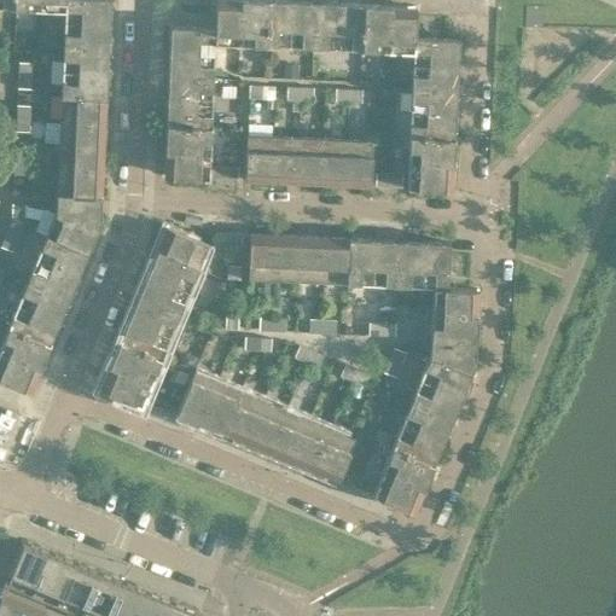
[(0,0),(0,9),(17,11),(17,0),(0,0)]
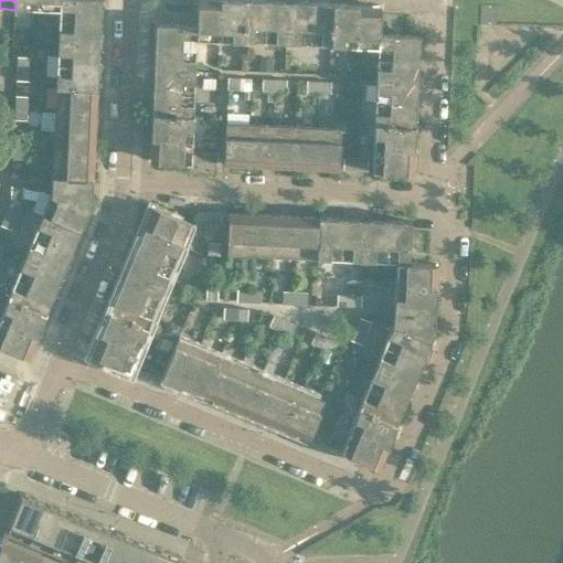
[(16,0),(16,10),(61,12),(62,0),(16,0)]
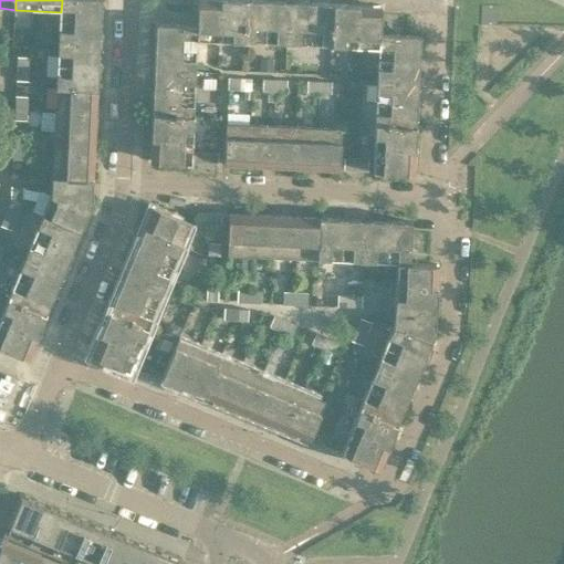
[(98,92),(101,41),(103,0),(97,0),(62,0),(61,12),(58,90),(98,92)]
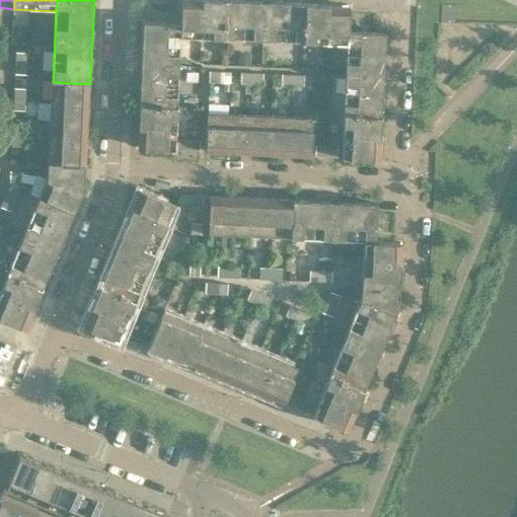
[(223,40),(224,2),(188,0),(182,0),(181,25),(181,38),(223,40)]
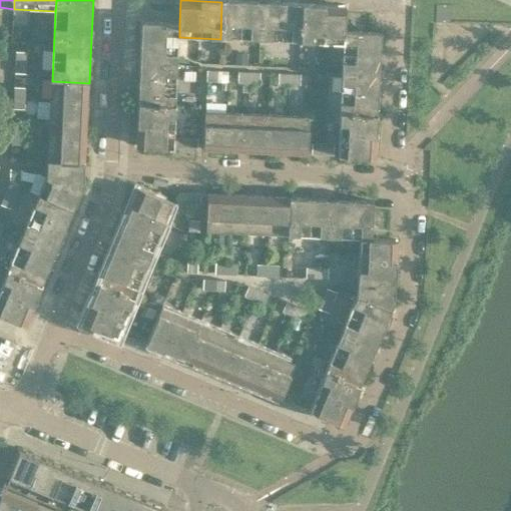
[(262,41),(264,4),(221,2),(220,39),(262,41)]
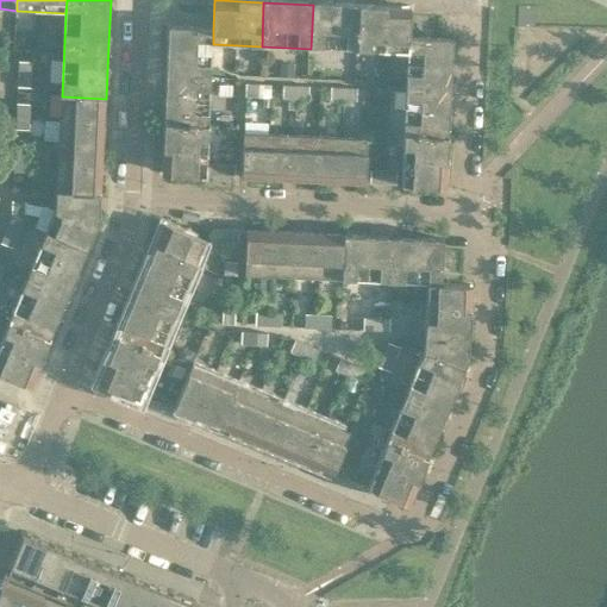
[(360,51),(362,6),(313,5),(311,49),(360,51)]
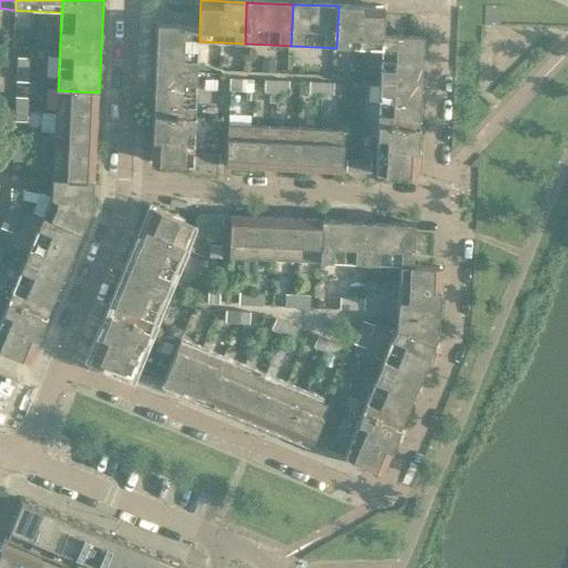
[(383,37),(384,16),(384,8),(339,6),(336,48),(382,50),(383,37)]
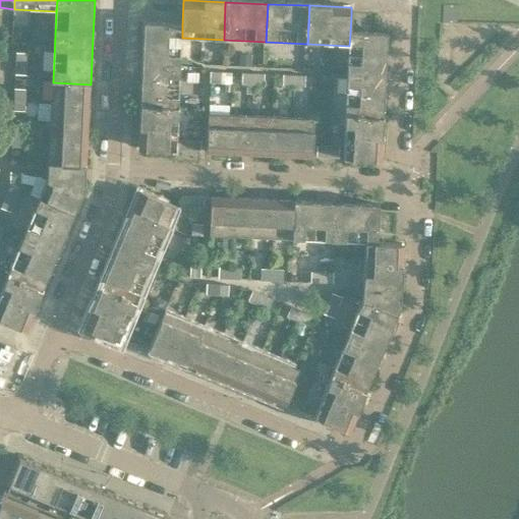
[(180,68),(182,38),(182,25),(145,23),(142,66),(180,68)]
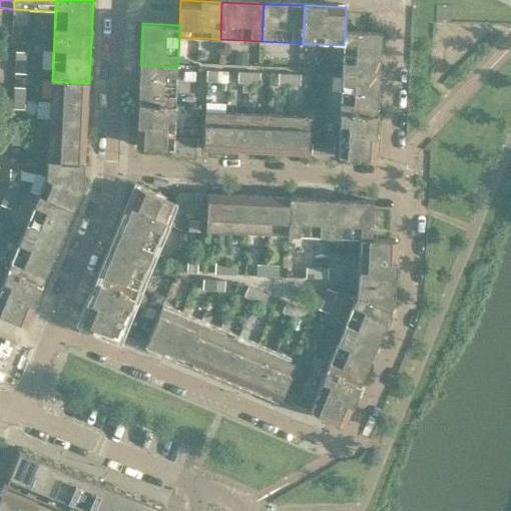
[(380,76),(381,57),(382,34),(345,33),(344,45),(343,75),(380,76)]
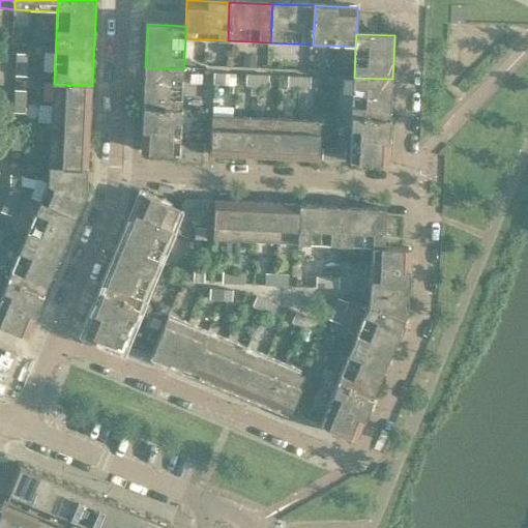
[(28,67),(28,56),(18,55),(17,66),(28,67)]
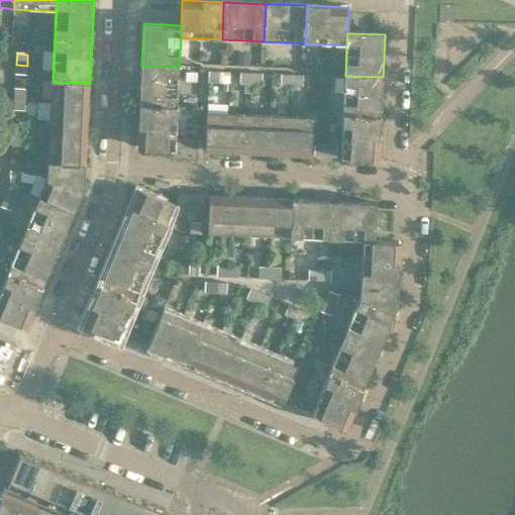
[(26,77),(27,66),(16,65),(16,76),(26,77)]
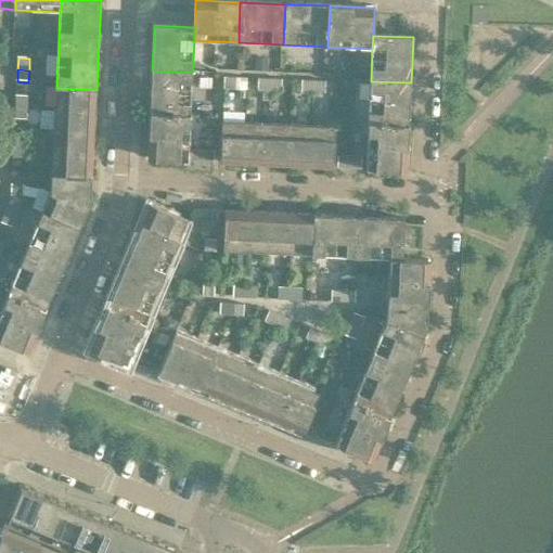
[(191,117),(192,73),(152,71),(150,115),(191,117)]
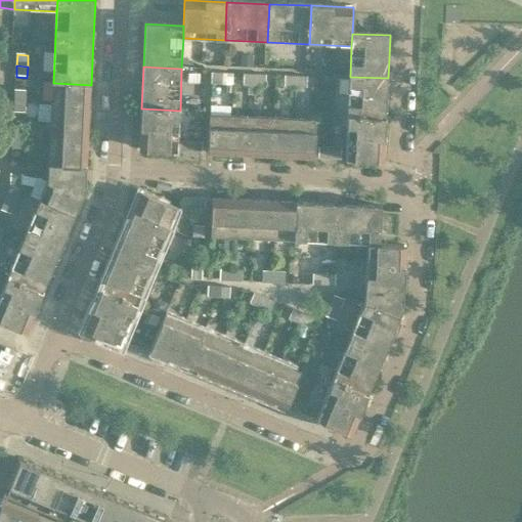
[(223,84),(224,74),(212,74),(212,84),(223,84)]
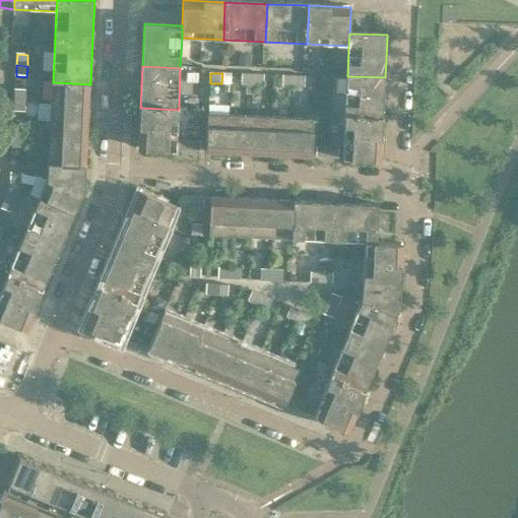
[(253,85),(253,75),(242,74),(242,85),(253,85)]
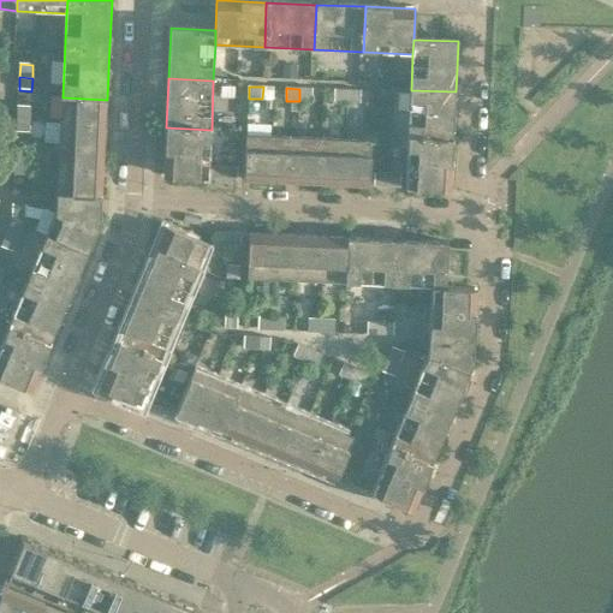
[(313,102),(313,89),(299,89),(299,101),(313,102)]
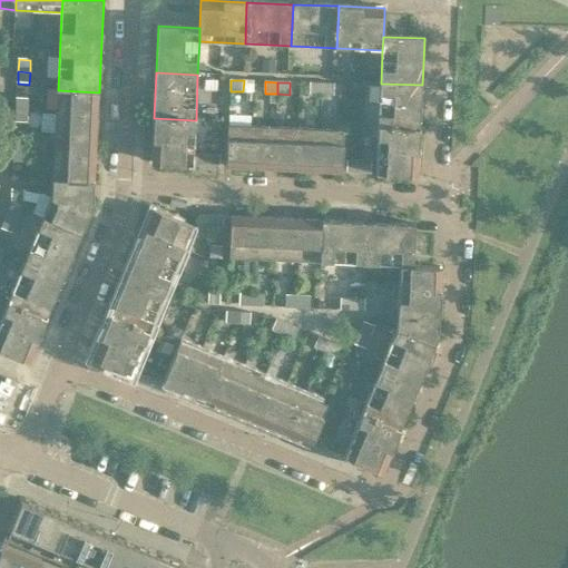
[(322,96),(323,84),(311,84),(310,95),(322,96)]
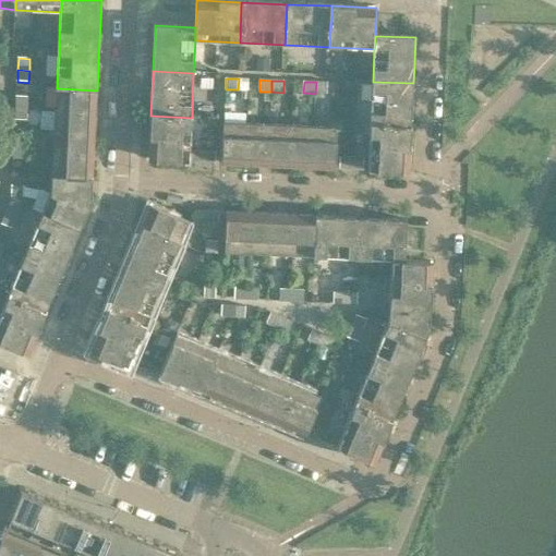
[(327,94),(328,83),(316,82),(315,94),(327,94)]
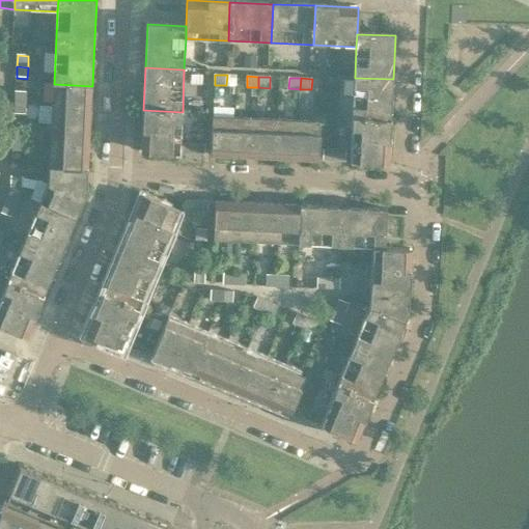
[(391,121),(392,101),(393,79),(355,78),(353,120),(391,121)]
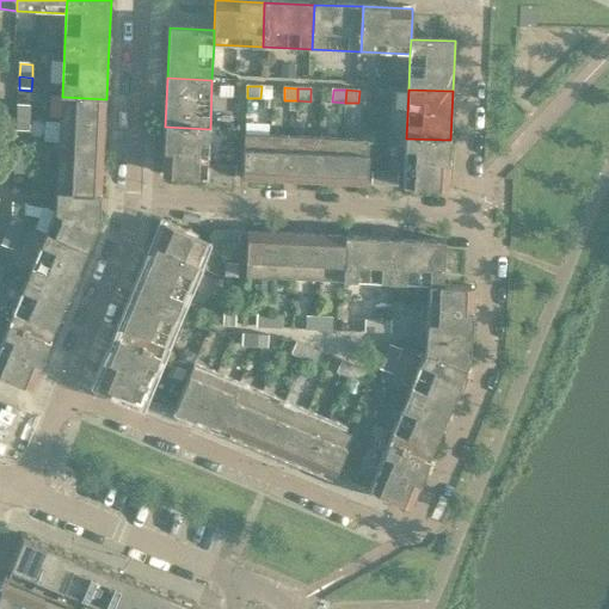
[(105,123),(106,99),(62,97),(61,122),(105,123)]
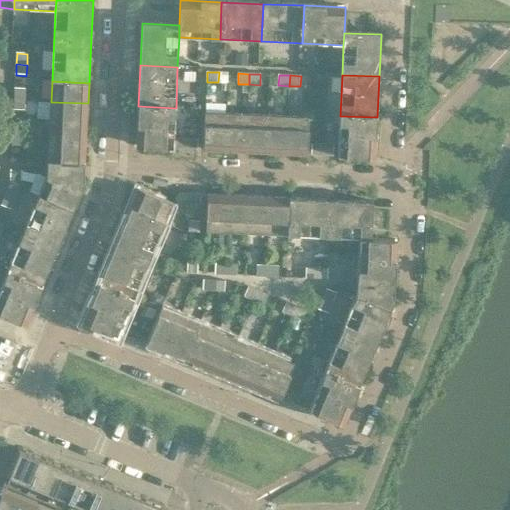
[(25,101),(25,89),(15,89),(15,100),(25,101)]
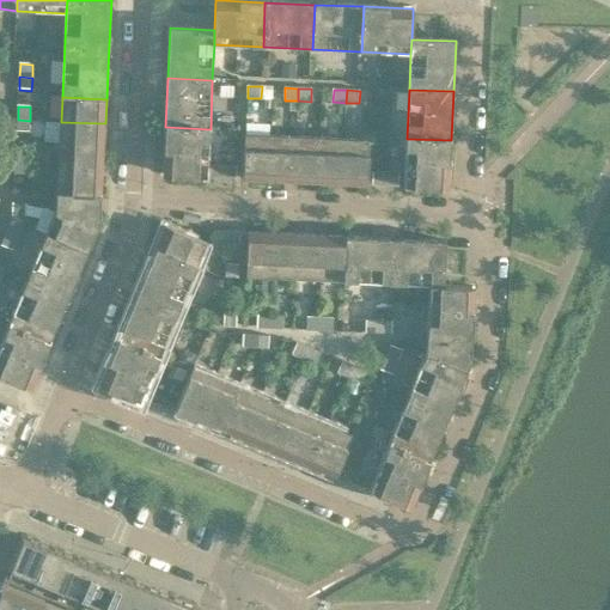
[(29,133),(30,121),(18,120),(17,133),(29,133)]
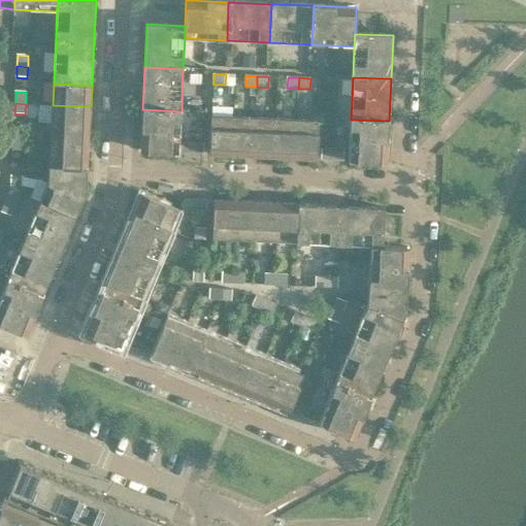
[(90,129),(91,112),(91,106),(53,105),(53,107),(42,106),(41,124),(52,124),(52,126),(90,129)]
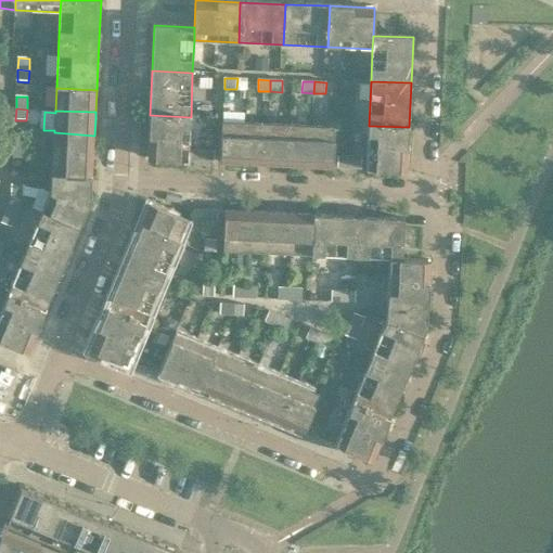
[(189,163),(191,117),(150,115),(148,161),(189,163)]
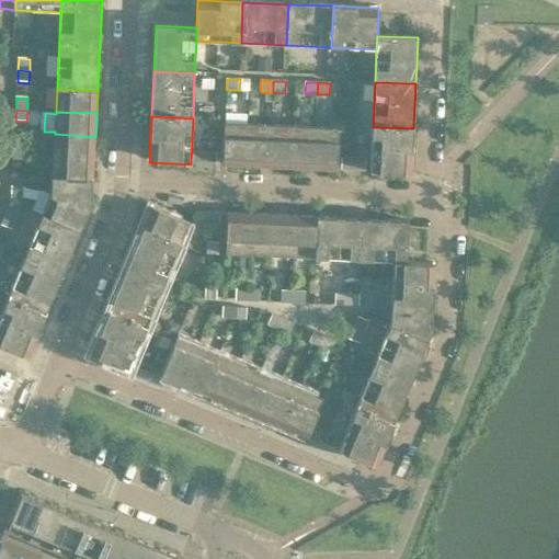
[(246,167),(248,126),(225,125),(224,166),(246,167)]
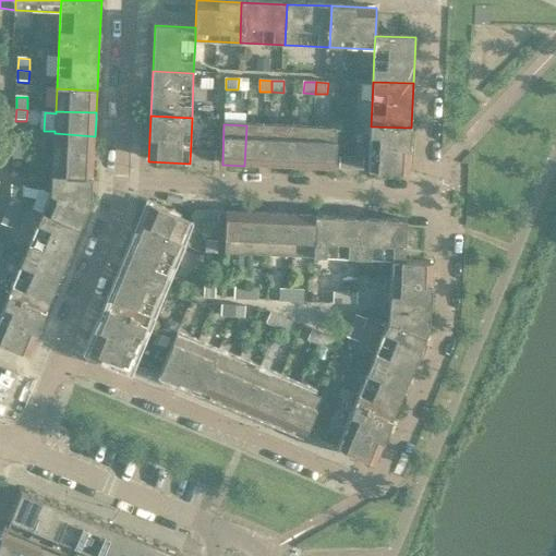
[(267,167),(269,127),(246,125),(244,166),(267,167)]
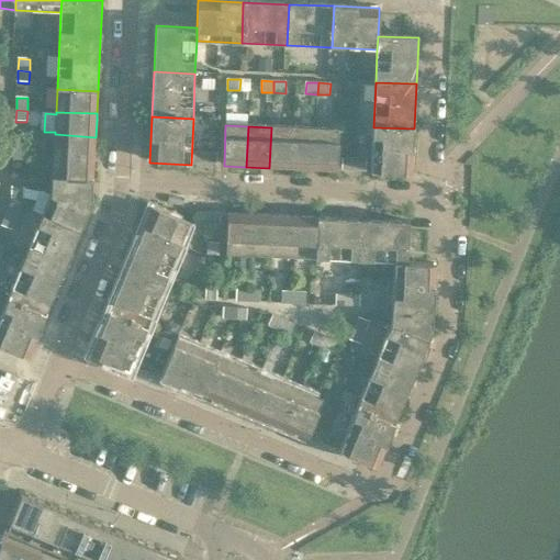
[(292,169),(293,129),(271,127),(269,168),(292,169)]
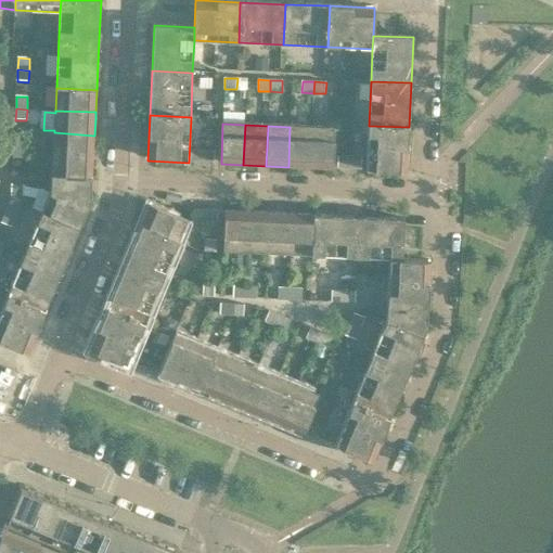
[(407,172),(408,151),(409,127),(369,126),(367,170),(407,172)]
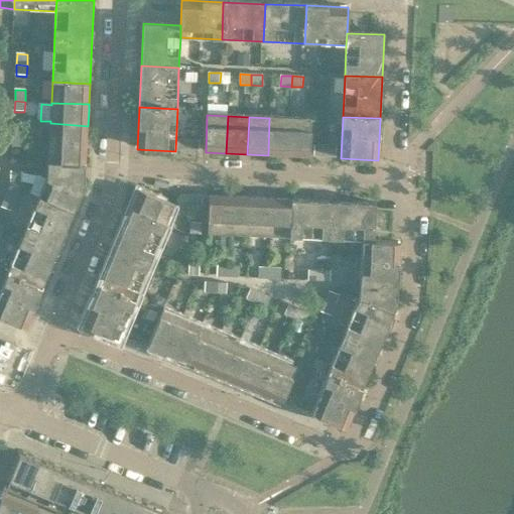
[(289,156),(291,118),(269,118),(268,155),(289,156)]
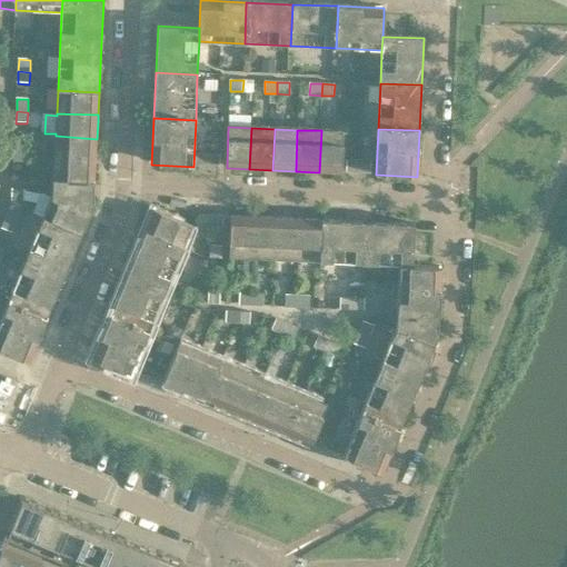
[(342,173),(344,131),(321,130),(319,172),(342,173)]
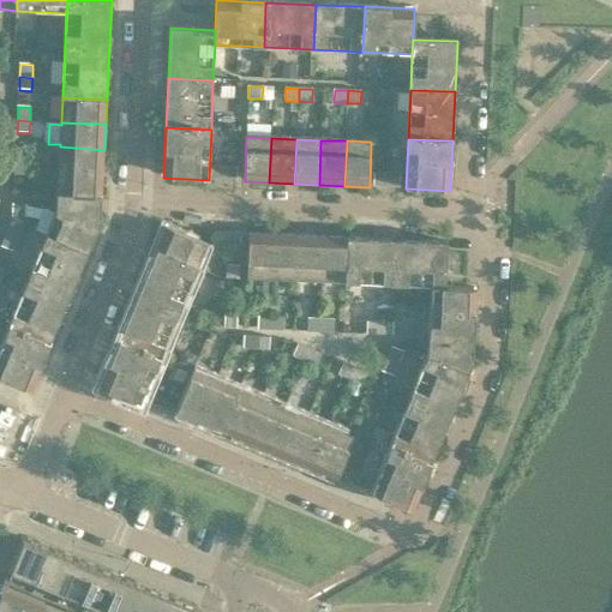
[(103,174),(105,150),(60,147),(59,172),(103,174)]
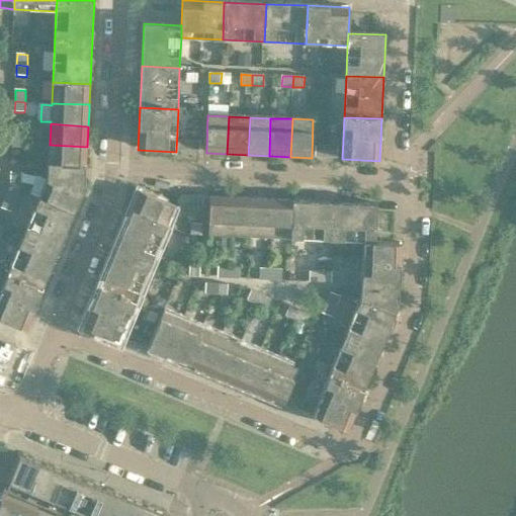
[(23,138),(24,126),(13,125),(13,137),(23,138)]
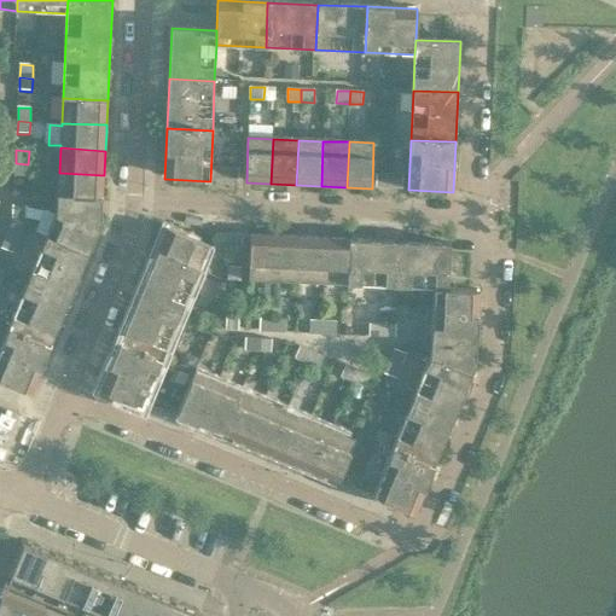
[(28,176),(28,164),(16,163),(15,176),(28,176)]
